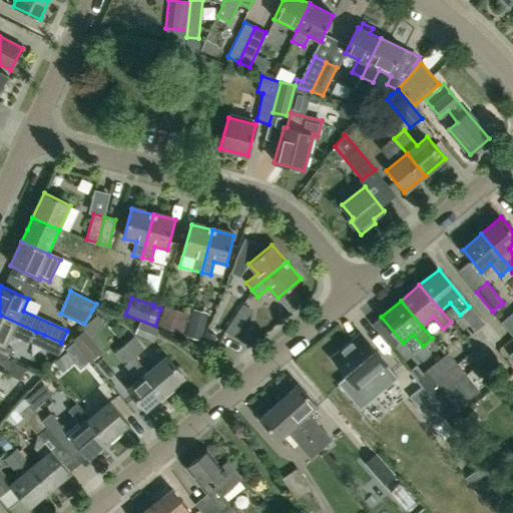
[(251,309),(242,304),(224,331),(231,336),(237,331),(251,310),(251,309)]
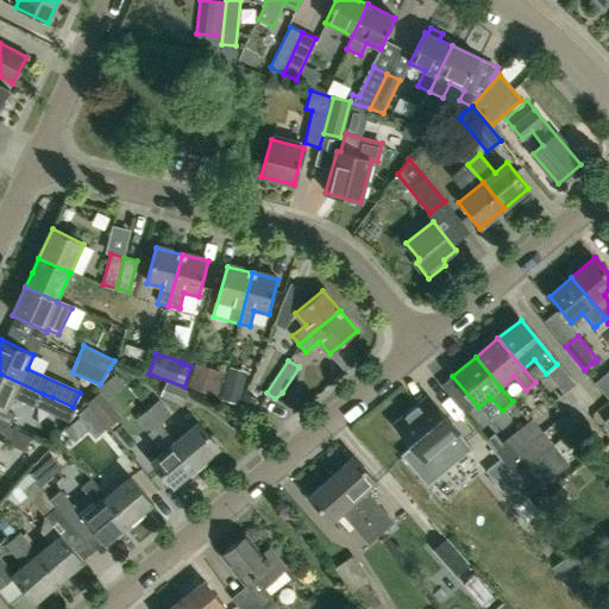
[(224,372),(195,363),(188,387),(217,396),(224,372)]
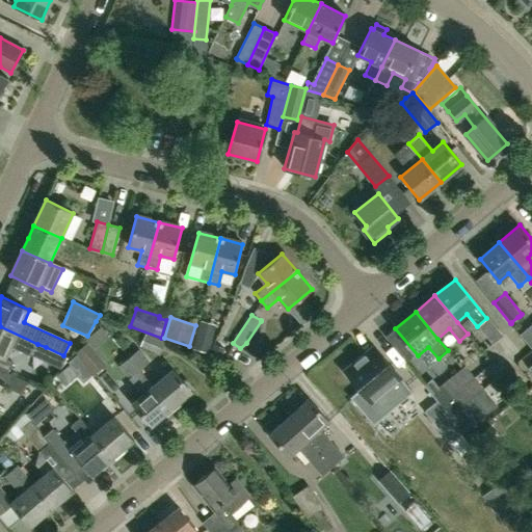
[(209,352),(216,324),(201,320),(193,348),(209,352)]
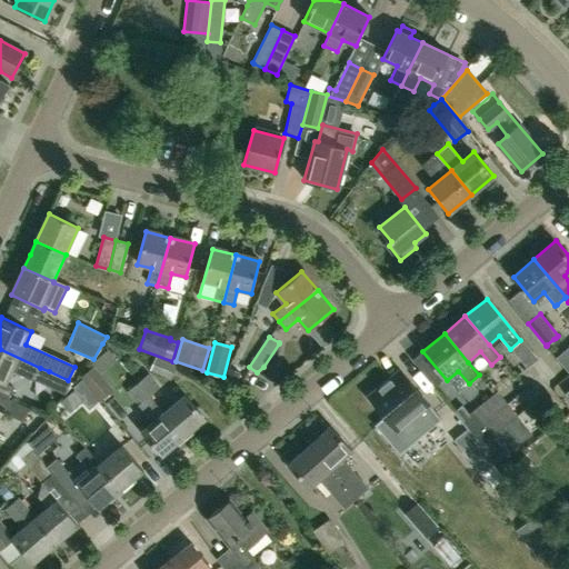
[(35,380),(40,368),(0,349),(0,382),(7,386),(8,383),(12,372),(33,382),(35,380)]
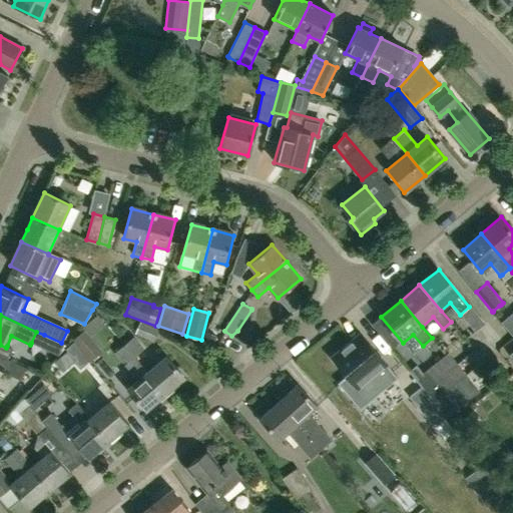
[(153,342),(159,329),(140,321),(134,334),(153,342)]
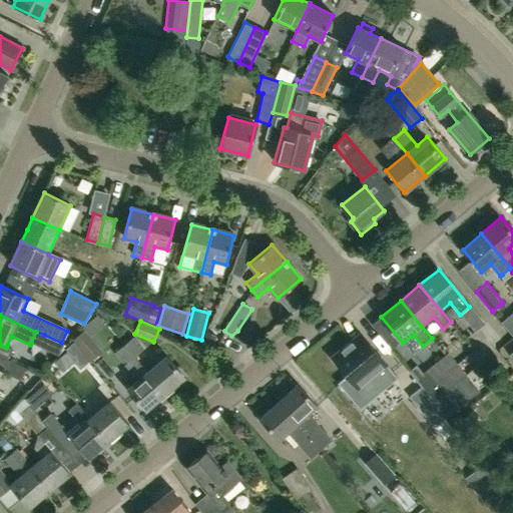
[(84,330),(72,340),(73,342),(76,346),(90,361),(102,351),(84,330)]
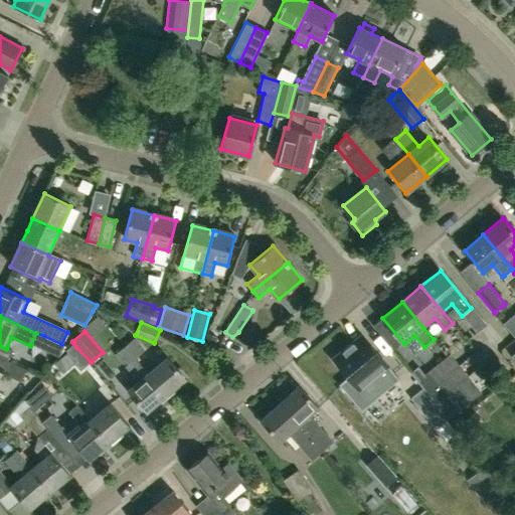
[(36,333),(31,344),(59,357),(64,346),(61,344),(44,336),(36,333)]
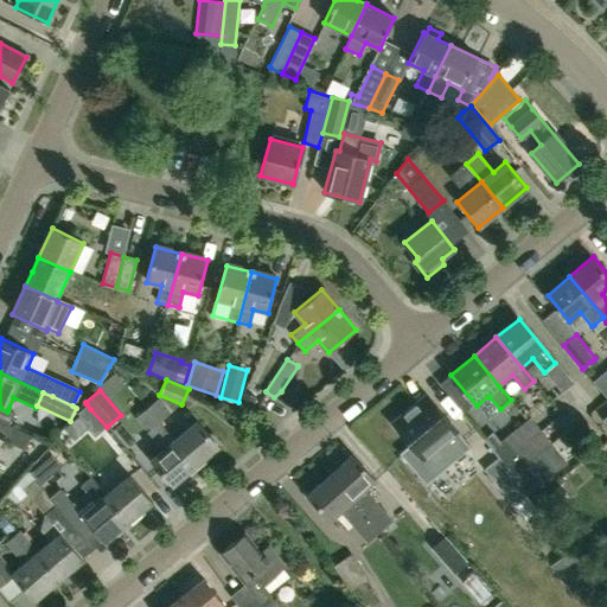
[(426,485),(471,447),(427,395),(393,423),(410,445),(400,453),(426,485)]
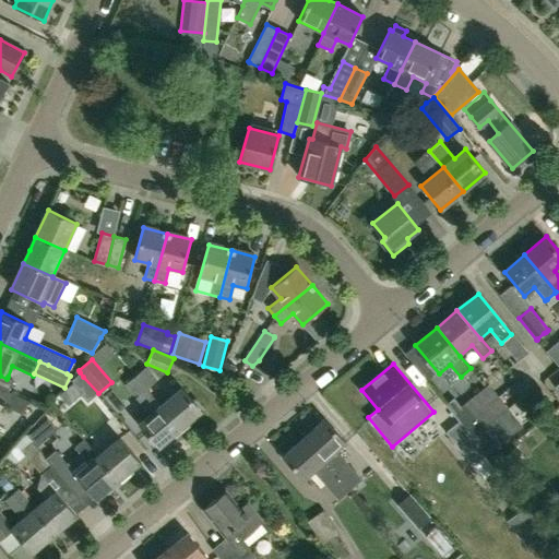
[(134,376),(146,389),(146,388),(155,380),(144,367),(134,376)]
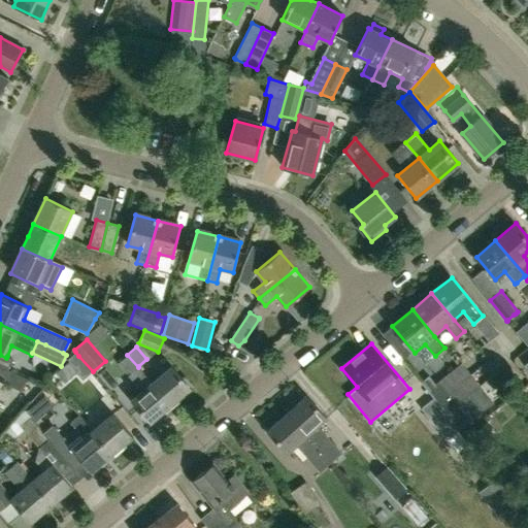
[(414,359),(425,371),(435,362),(424,350),(414,359)]
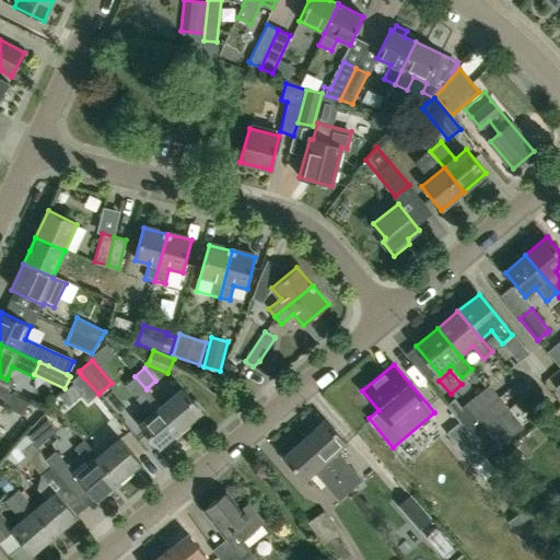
[(80,373),(70,382),(72,384),(81,395),(88,403),(98,394),(83,377),(80,373)]
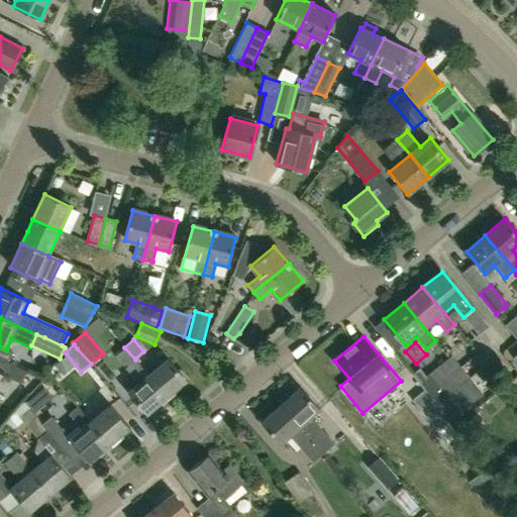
[(11,350),(7,348),(6,350),(0,347),(0,357),(6,360),(11,350)]
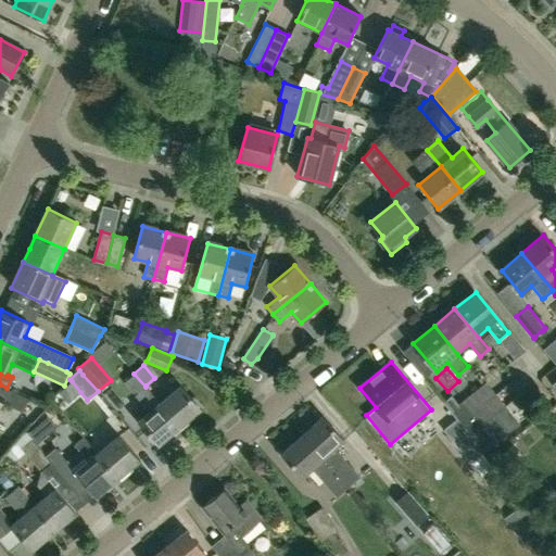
[(161,403),(146,386),(146,387),(134,374),(124,382),(149,412),(139,420),(159,444),(180,426),(161,403)]
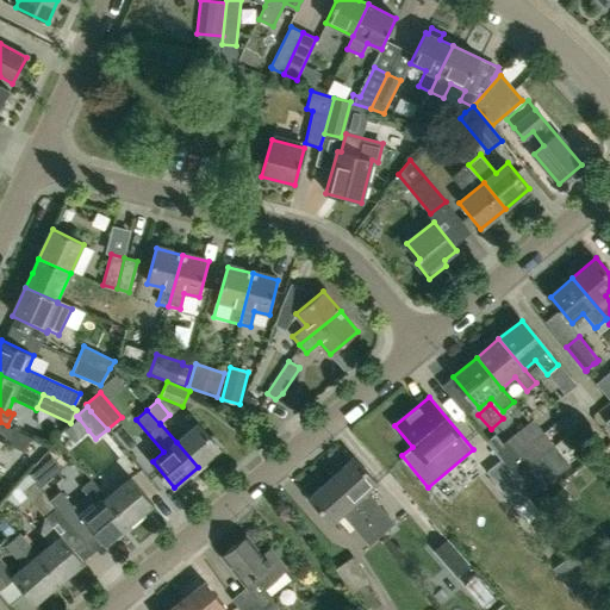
[(518,454),(545,434),(533,419),(508,440),(518,454)]
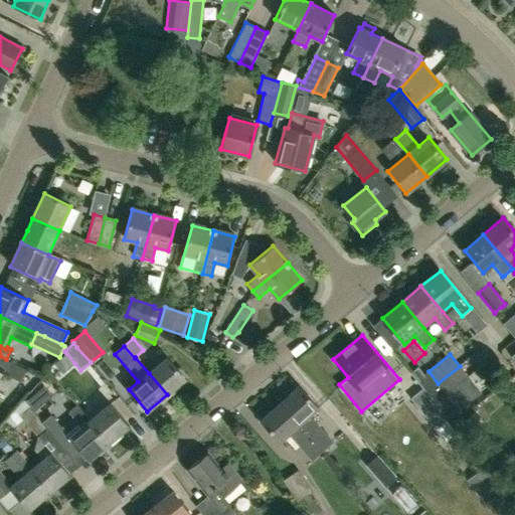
[(26,369),(6,359),(0,356),(0,371),(21,381),(26,369)]
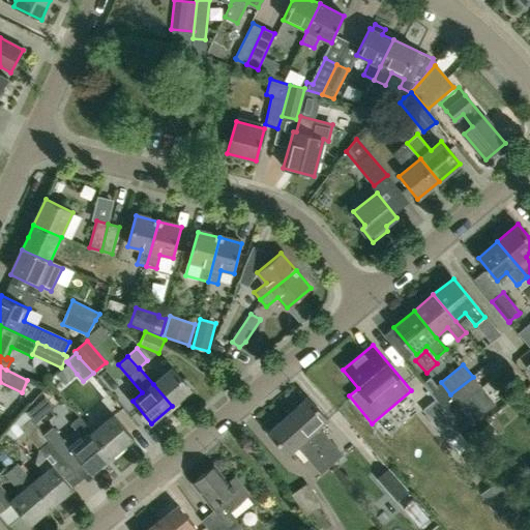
[(153,384),(172,406),(190,390),(172,369),(153,384)]
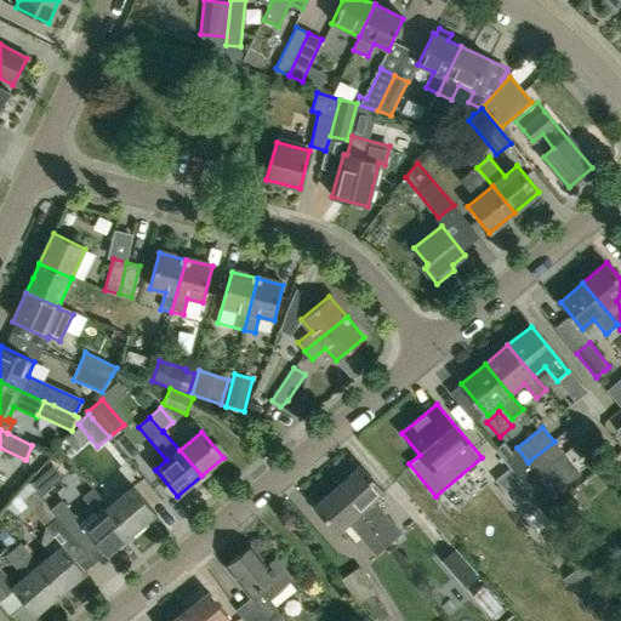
[(143,467),(153,460),(135,437),(126,444),(143,467)]
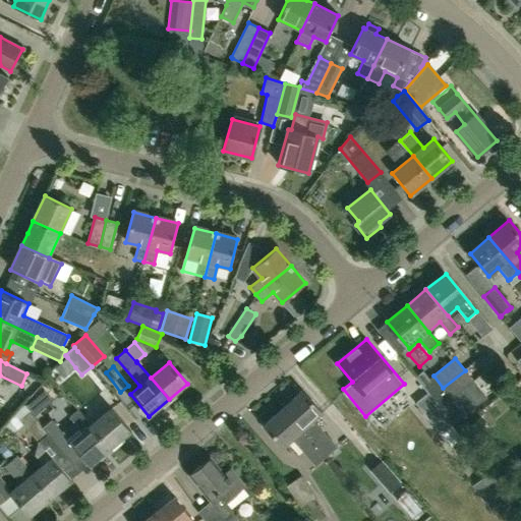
[(452,399),(474,382),(465,370),(443,388),(452,399)]
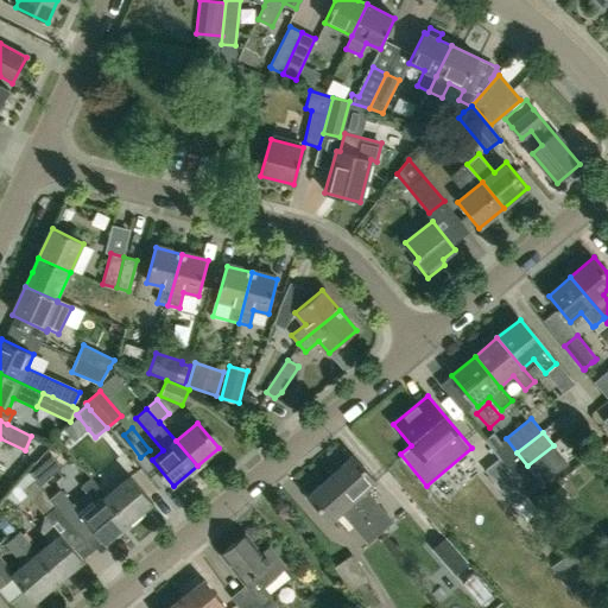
[(494,434),(485,441),(499,458),(514,477),(514,476),(527,466),(517,453),(506,438),(501,442),(494,434)]
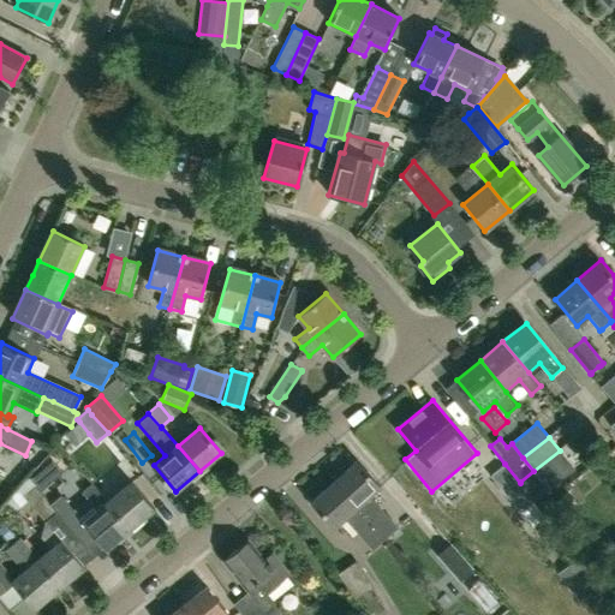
[(535,501),(567,476),(575,469),(560,451),(533,471),(520,482),(520,483),(535,501)]
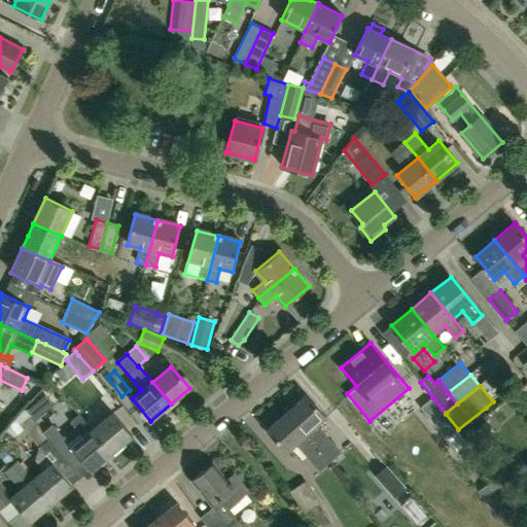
[(307,434),(330,461),(341,452),(317,425),(326,417),(307,394),(287,412),(307,434)]
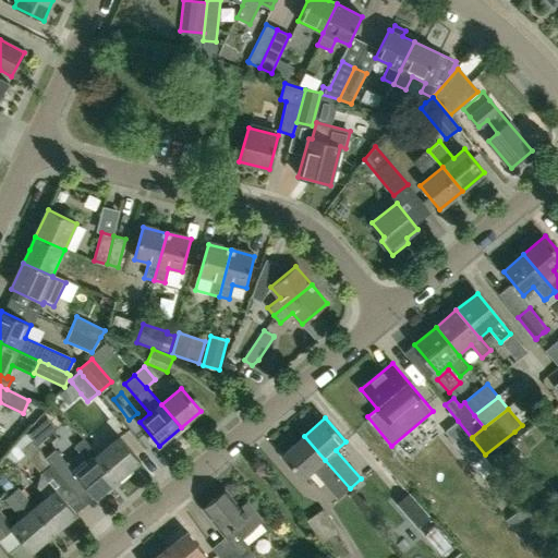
[(472,438),(458,421),(446,431),(473,464),(485,455),(472,438)]
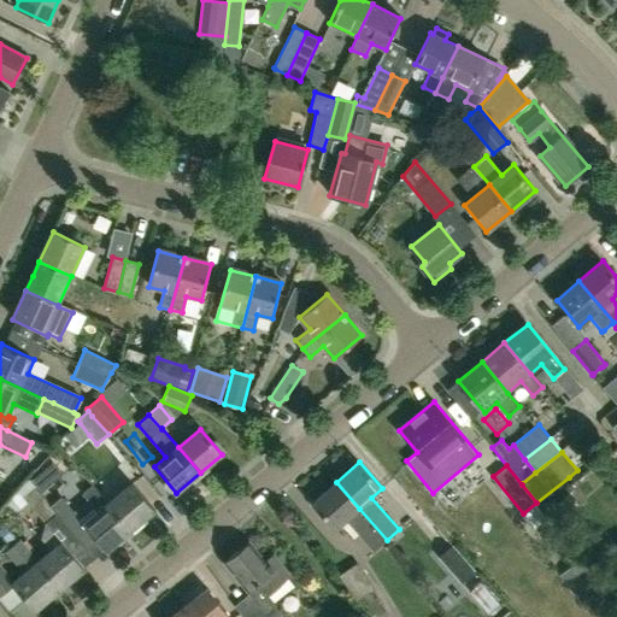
[(60,589),(86,569),(72,553),(83,545),(77,536),(76,538),(50,506),(50,505),(35,488),(28,479),(7,505),(18,511),(23,507),(28,503),(46,523),(45,524),(51,530),(41,538),(52,550),(37,563),(60,589)]
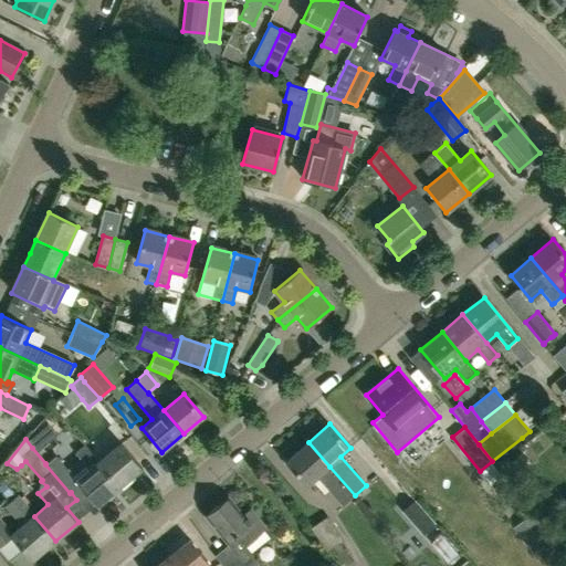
[(343,506),(355,495),(329,467),(308,442),(287,461),(308,485),(317,478),(343,506)]
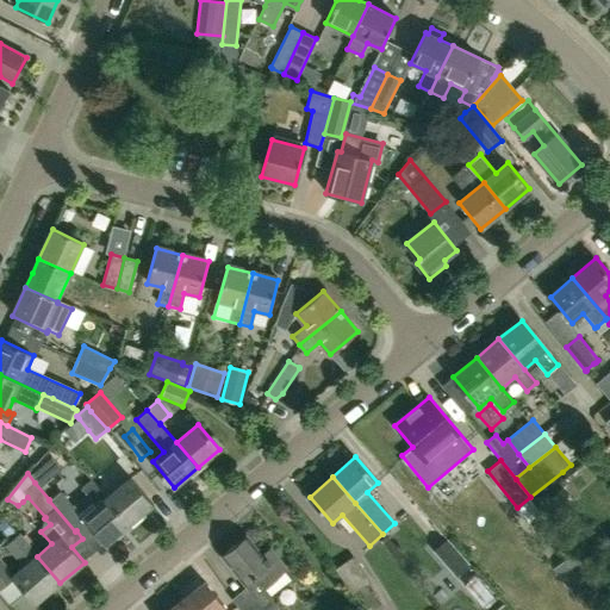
[(89,480),(128,526),(153,505),(130,478),(107,497),(91,479),(89,480)]
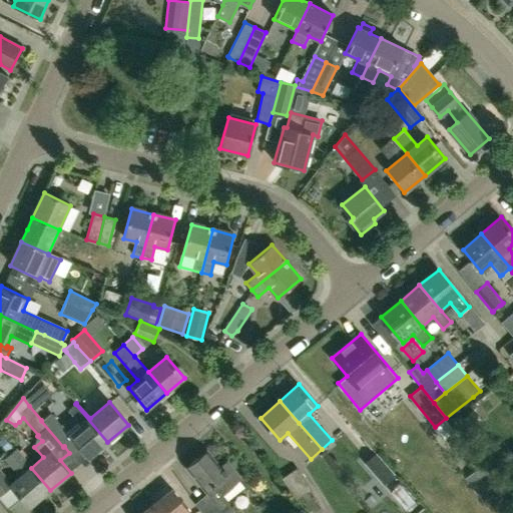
[(107,442),(75,404),(68,410),(72,415),(61,425),(56,420),(57,419),(51,413),(41,420),(41,421),(63,447),(64,446),(70,439),(87,459),(107,442)]
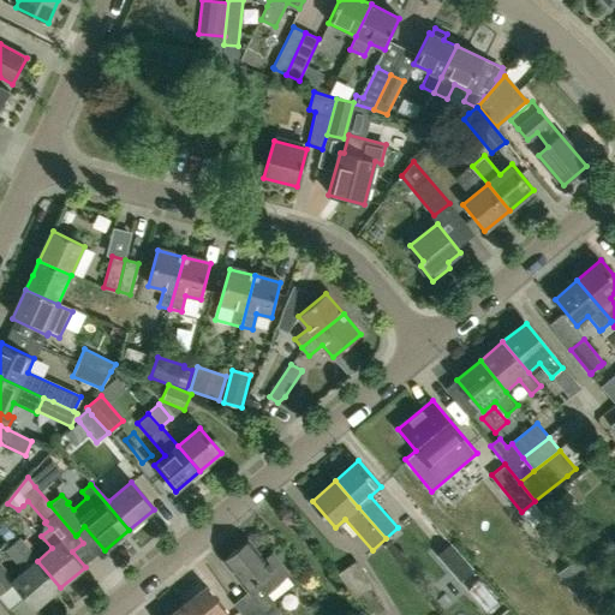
[(0,553),(0,593),(13,581),(35,608),(60,587),(37,561),(19,539),(6,549),(9,551),(0,553)]
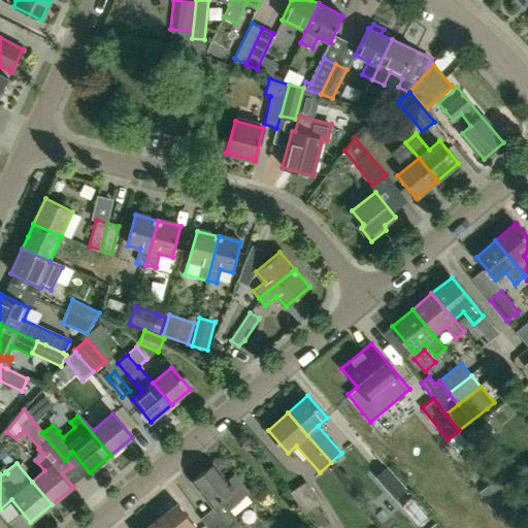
[(235,527),(239,523),(229,509),(250,493),(234,474),(227,480),(213,463),(192,481),(216,509),(202,521),(207,527),(235,527)]
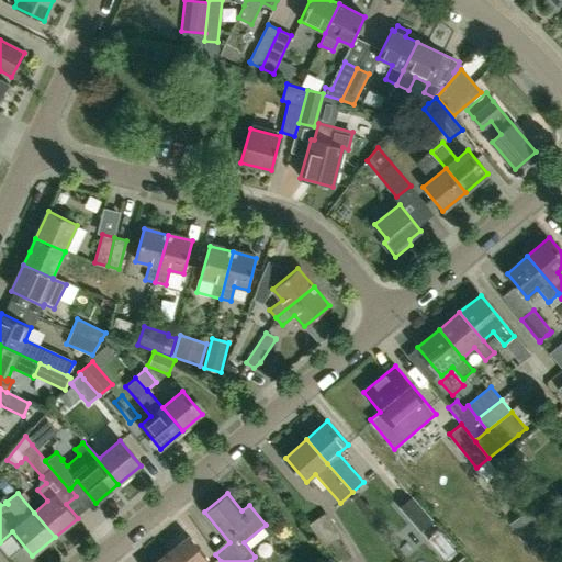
[(434,520),(412,496),(398,507),(420,531),(434,520)]
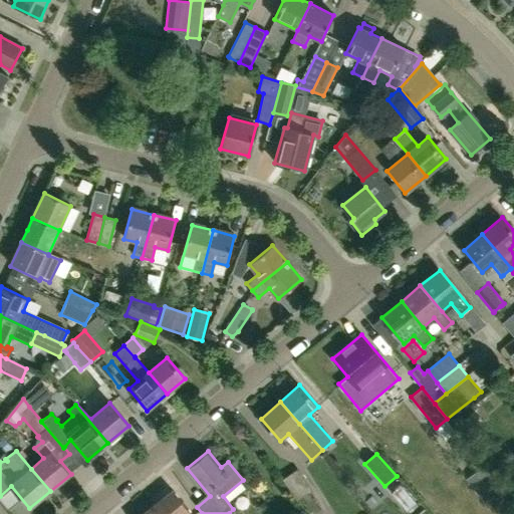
[(297,501),(312,491),(297,468),(282,478),(297,501)]
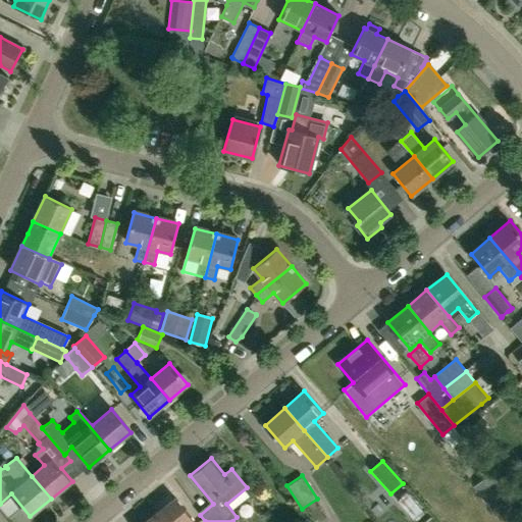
[(192,521),(194,521),(175,499),(158,513),(163,521),(192,521)]
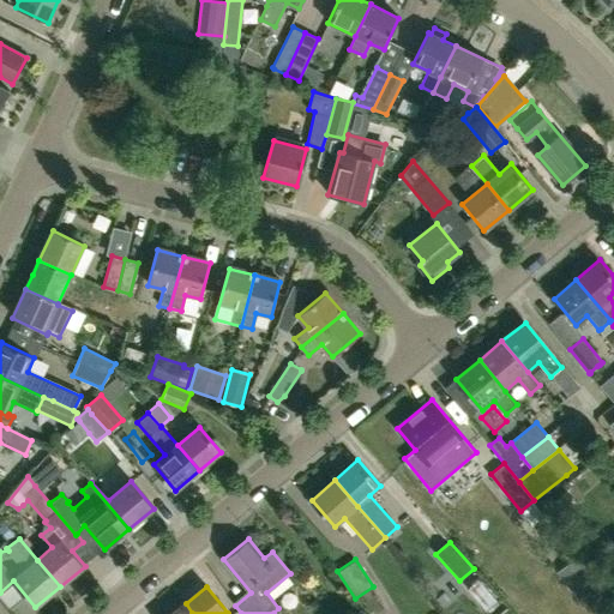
[(192,613),(186,603),(172,613),(192,613)]
